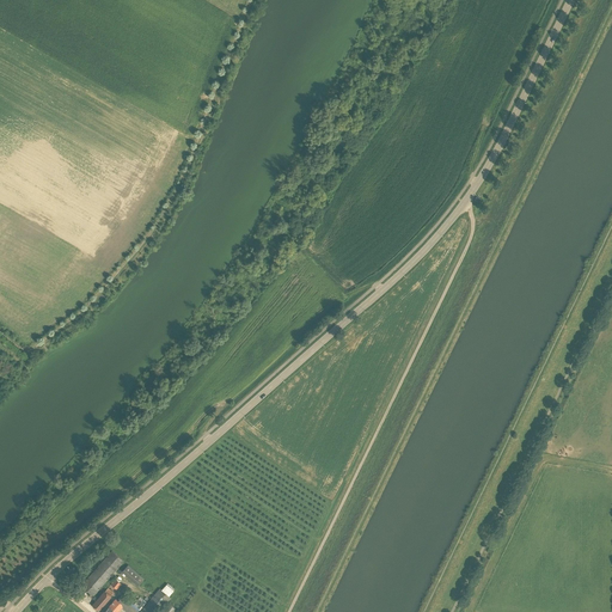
[(124,561),(116,555),(112,551),(81,586),(93,597),(124,561)]
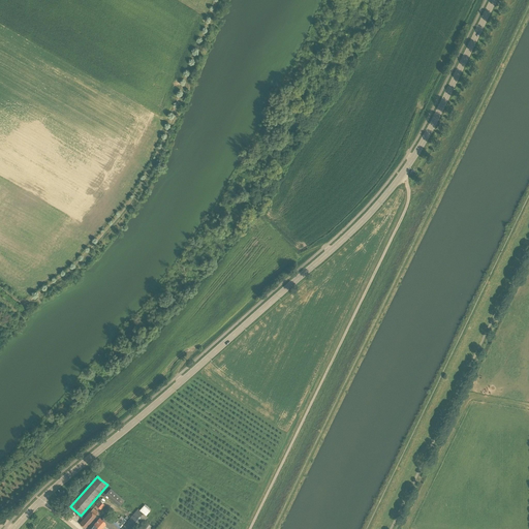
[(125,500),(111,488),(105,494),(119,506),(125,500)]
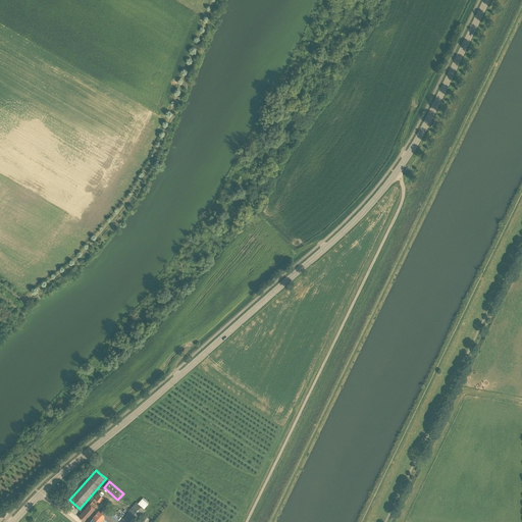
[(100,503),(103,499),(98,493),(94,498),(100,503)]
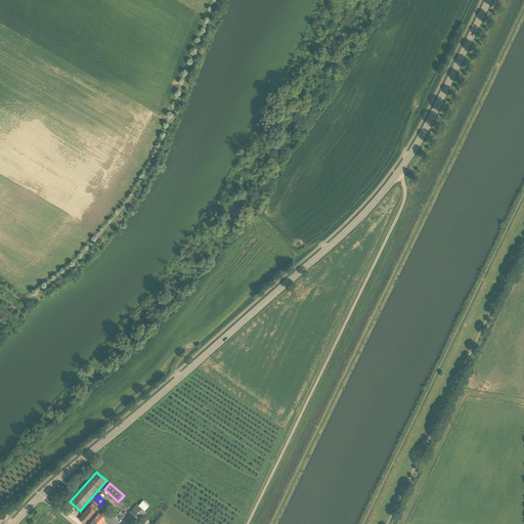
[(85,523),(95,511),(94,510),(97,507),(92,503),(90,506),(79,518),(85,523)]
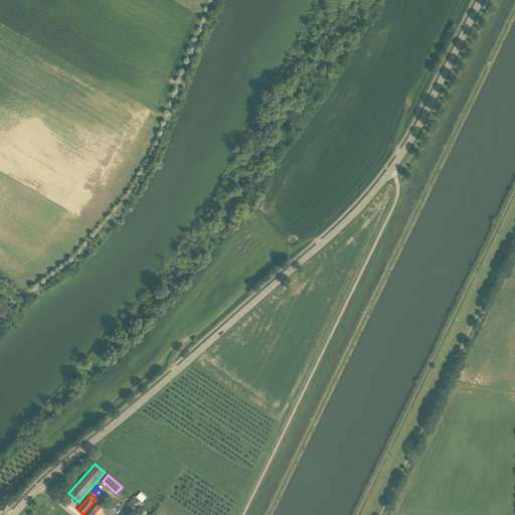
[(134,495),(117,514),(133,514),(144,503),(134,495)]
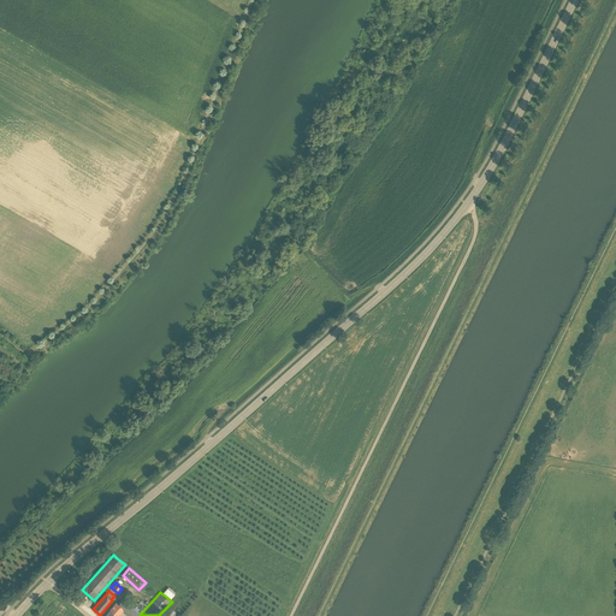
[(129,605),(122,599),(119,602),(119,604),(117,603),(110,610),(105,615),(138,615),(141,614),(129,604),(129,605)]
